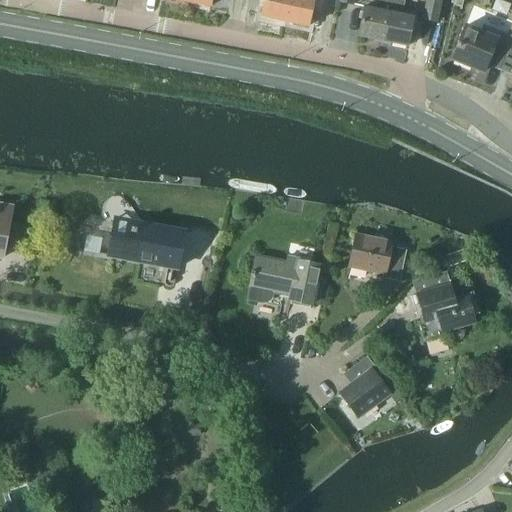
[(265,0),(262,17),(285,21),(289,0),(265,0)]
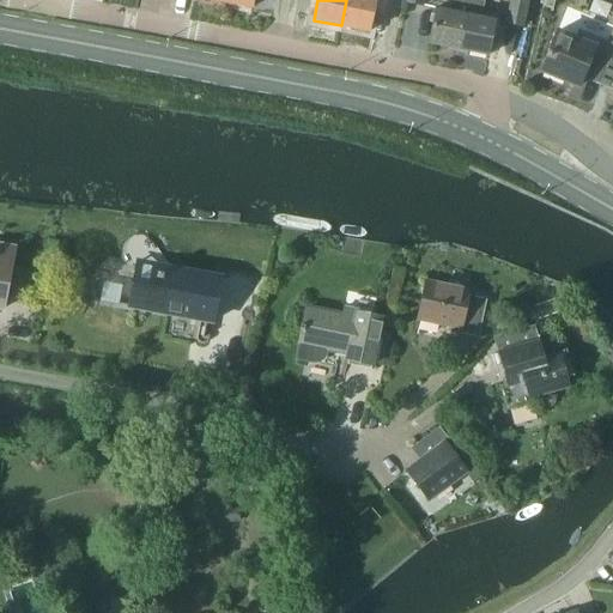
[(346,0),(341,25),(369,31),(375,0),(346,0)]
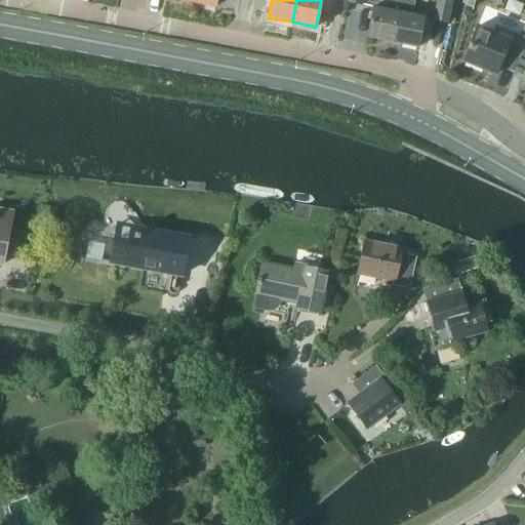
[(368,37),(394,42),(400,11),(401,0),(387,0),(386,8),(374,6),(368,37)]
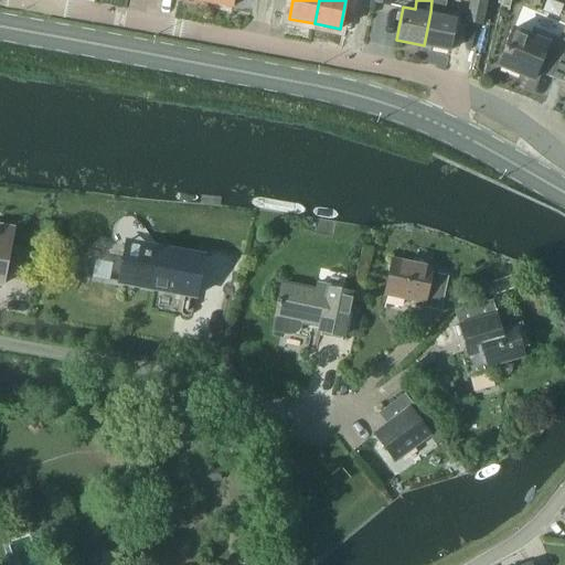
[(432,0),(430,12),(424,45),(450,51),(457,18),(444,14),(447,2),(444,1),(444,0),(432,0)]
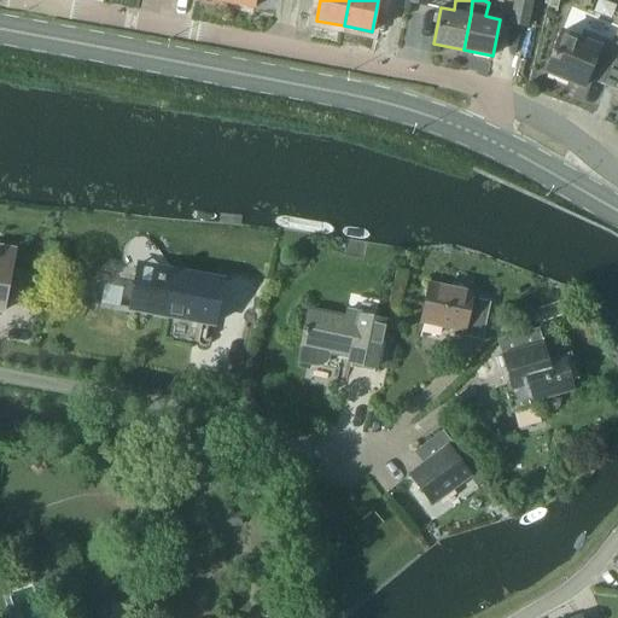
[(528,25),(532,0),(516,0),(512,23),(528,25)]
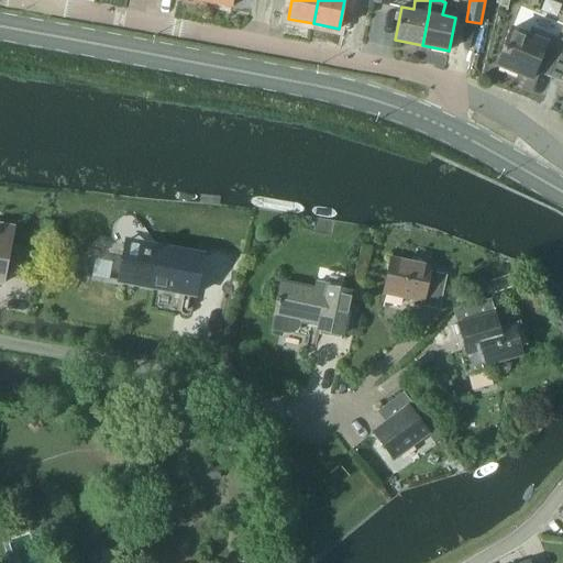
[(550,77),(562,44),(562,40),(532,28),(529,35),(512,29),(497,65),(532,79),(536,72),(550,77)]
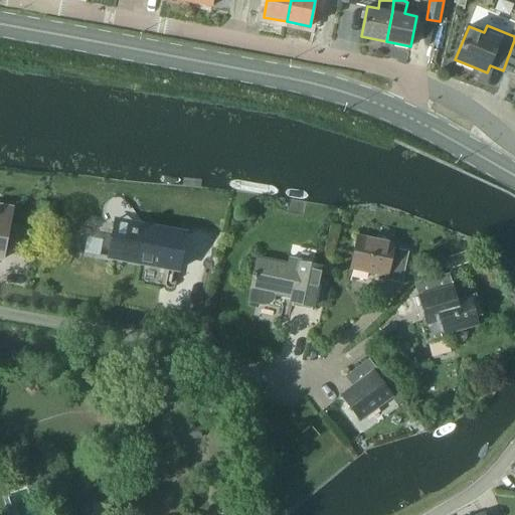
[(514,40),(503,70),(514,75),(514,77),(513,83),(514,83),(514,40)]
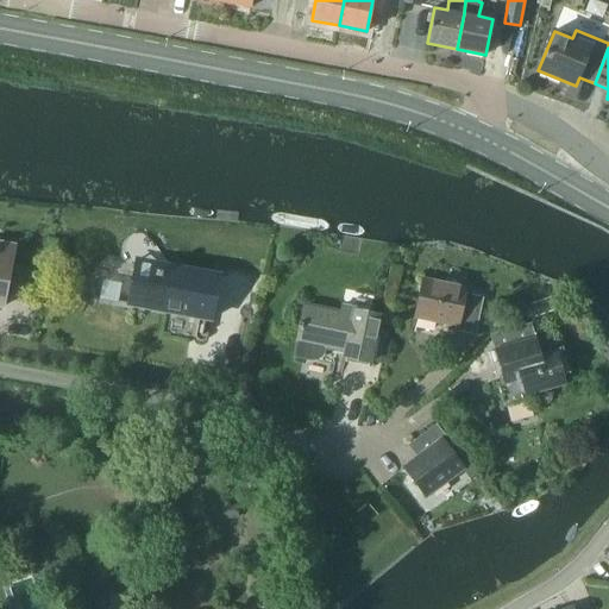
[(0,305),(4,306),(16,243),(0,239),(0,305)]
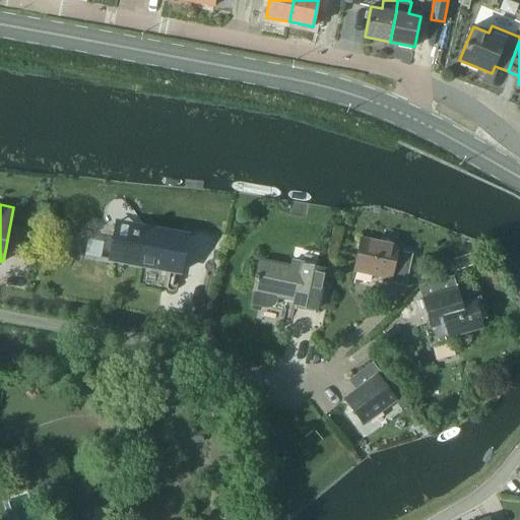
[(115,226),(109,260),(180,273),(188,233),(168,229),(116,219),(115,226)]
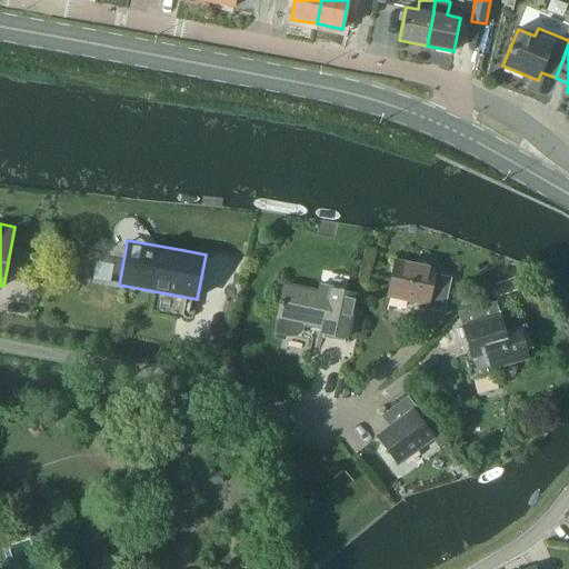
[(445,312),(452,278),(437,275),(438,268),(397,259),(389,297),(427,305),(426,309),(445,312)]
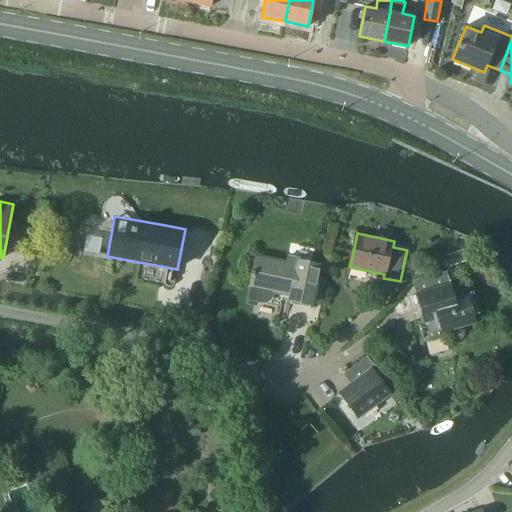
[(251,288),(248,300),(260,302),(264,302),(267,301),(269,299),(271,298),(272,297),(272,295),(273,292),(291,296),(290,300),(312,305),(321,264),(296,259),(297,257),(287,255),(286,260),(257,254),(251,288)]
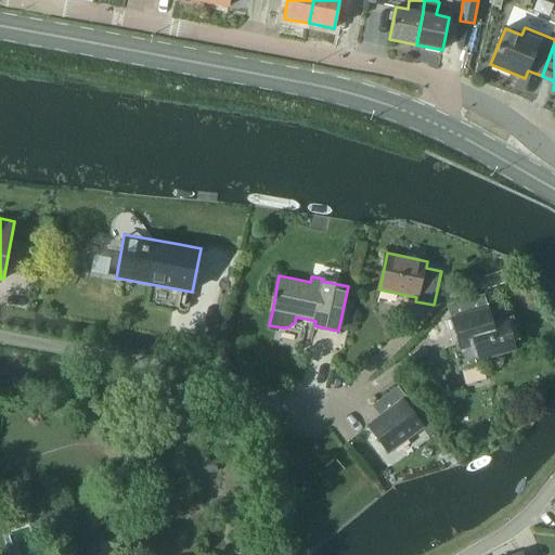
[(461,347),(459,348),(454,349),(460,371),(486,364),(483,358),(515,349),(506,318),(492,322),(489,310),(453,320),(461,347)]
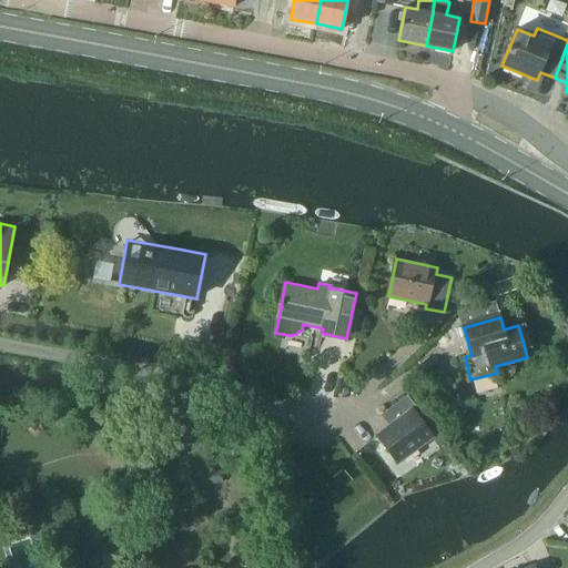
[(397,463),(434,435),(413,407),(416,406),(408,396),(387,413),(395,423),(377,436),(397,463)]
